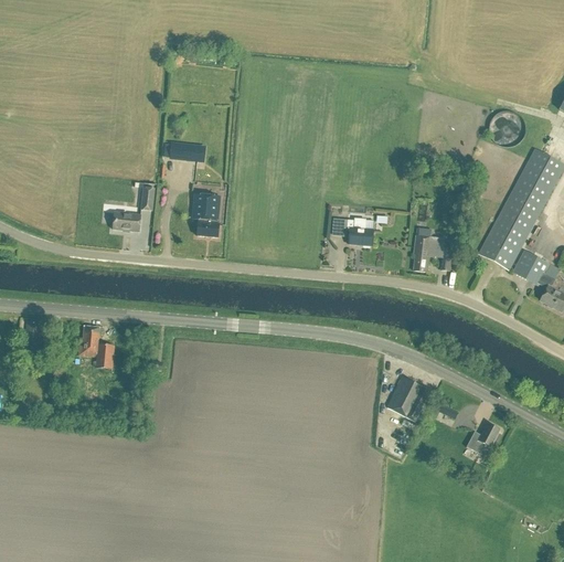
[(471,122),(482,138),(504,125),(495,107),(471,122)]
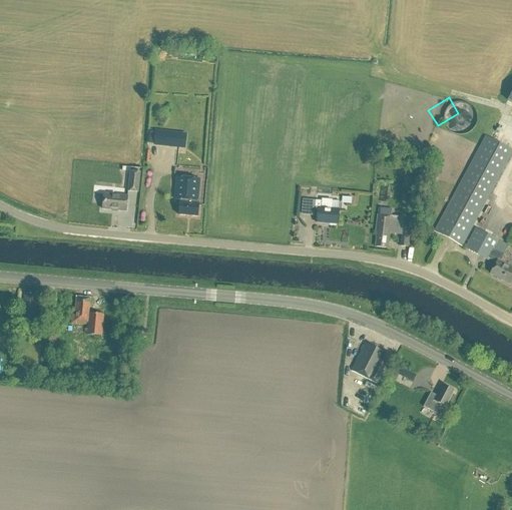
[(437,222),(433,230),(461,244),(462,242),(486,197),(511,150),(511,147),(485,133),(451,196),(449,201),(439,219),(437,222)]
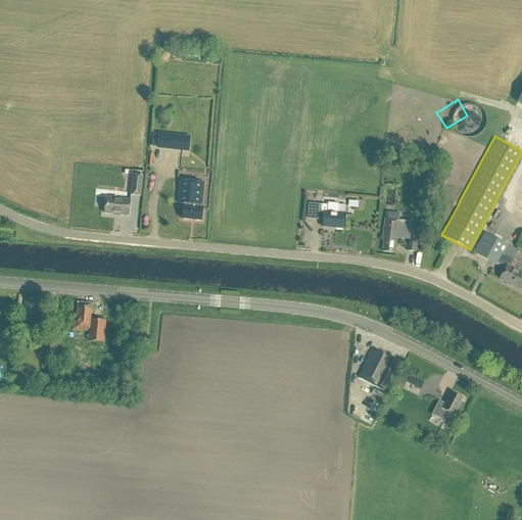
[(143,174),(134,173),(132,192),(142,193),(143,174)]
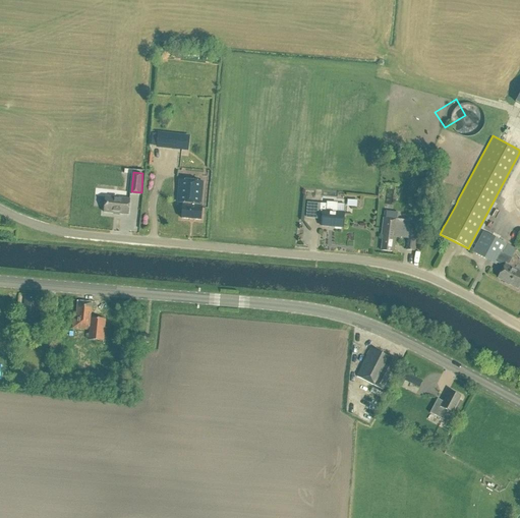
[(180,178),(178,200),(183,200),(183,204),(181,216),(201,218),(203,202),(200,202),(203,180),(180,178)]
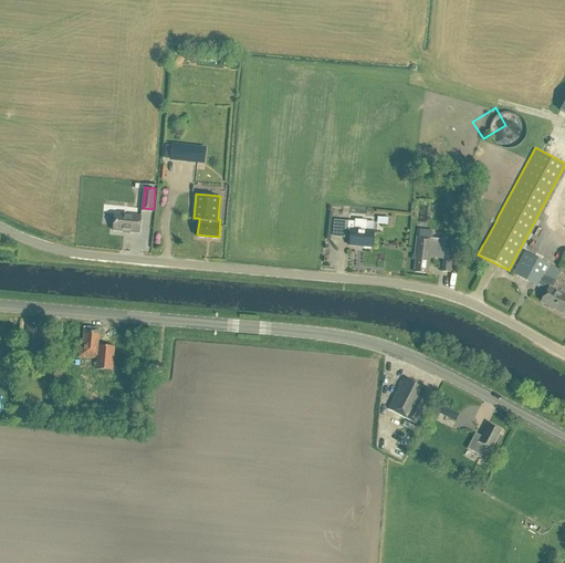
[(396,200),(395,217),(407,217),(407,200),(396,200)]
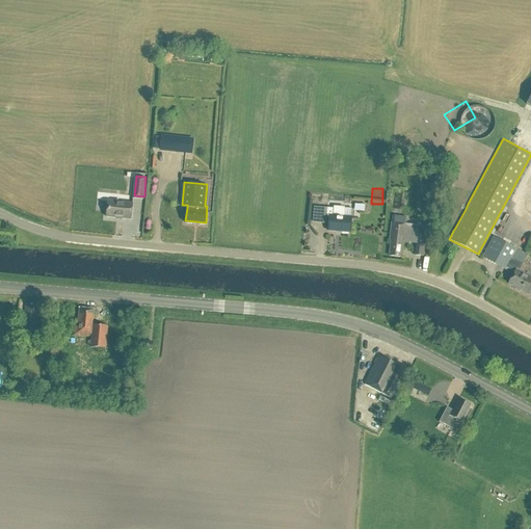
[(107,207),(106,215),(131,217),(133,202),(108,200),(107,207)]
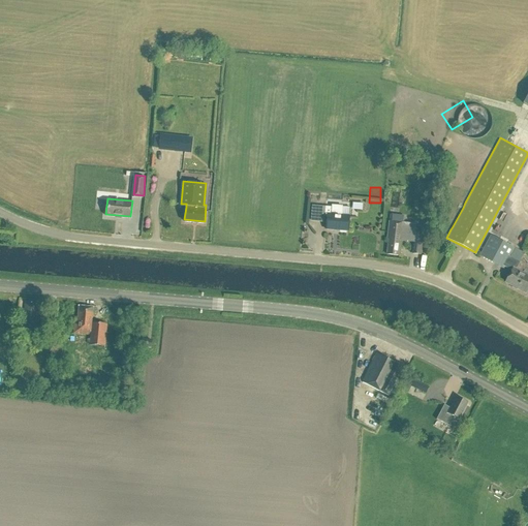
[(313,205),(312,218),(317,219),(325,220),(325,219),(328,219),(327,227),(348,229),(349,214),(342,214),(343,204),(332,203),(332,206),(318,205),(313,205)]
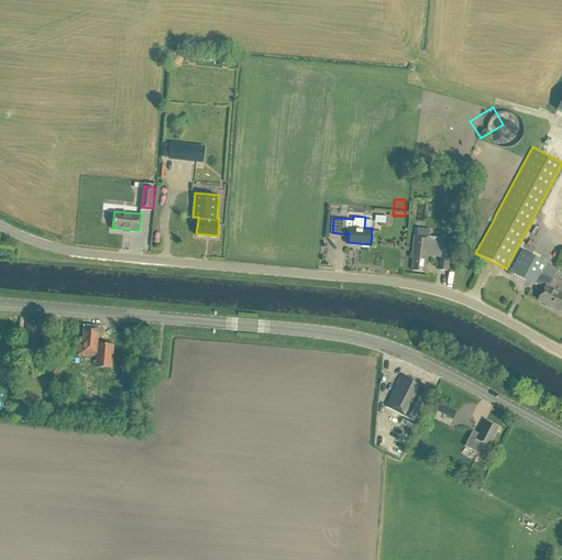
[(415,252),(412,268),(426,270),(428,254),(441,255),(440,267),(449,268),(449,264),(456,265),(459,248),(451,248),(443,246),(444,235),(429,234),(429,235),(418,234),(415,233),(412,252),(415,252)]
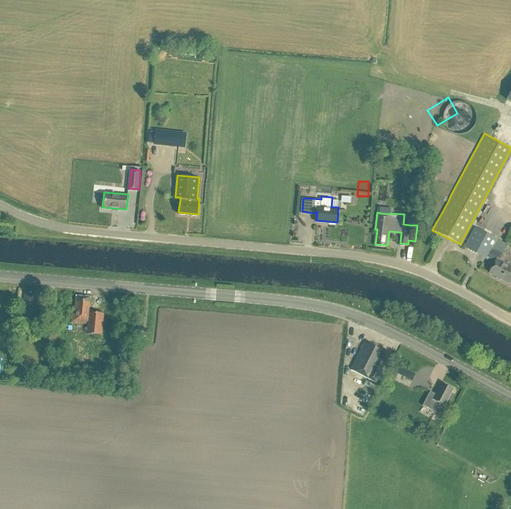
[(103,215),(102,227),(112,227),(113,215),(103,215)]
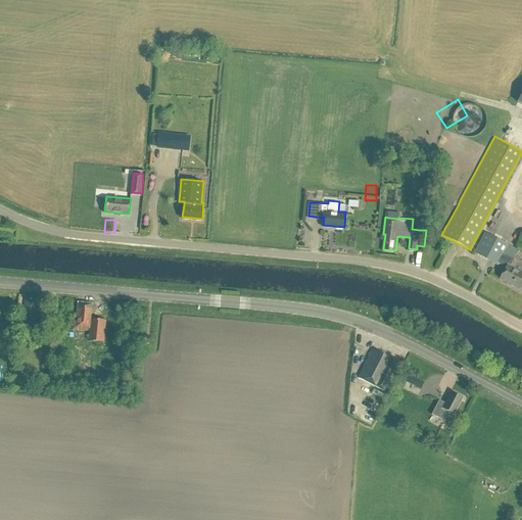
[(381,254),(381,220),(368,220),(368,253),(381,254)]
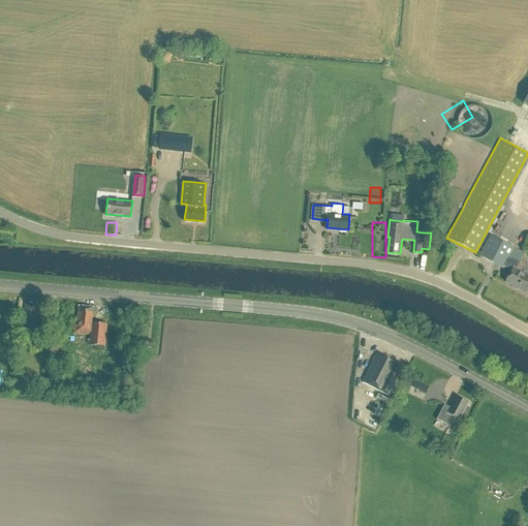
[(480,252),(479,254),(503,267),(504,265),(511,269),(505,281),(526,291),(527,287),(527,273),(517,268),(521,260),(509,254),(515,246),(507,242),(501,239),(491,234),(480,252)]
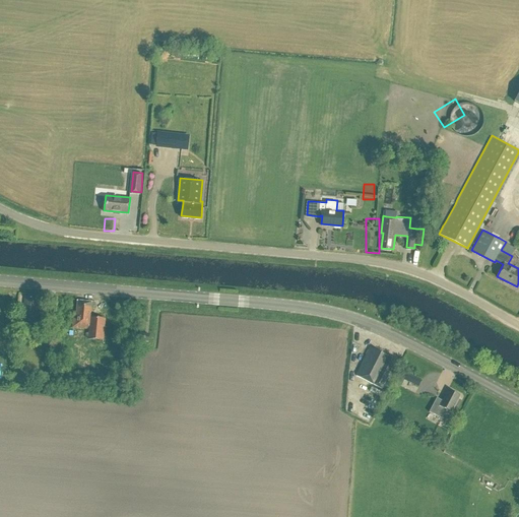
[(92,301),(77,299),(77,310),(74,309),(72,325),(89,327),(88,336),(103,337),(105,317),(91,316),(92,301)]
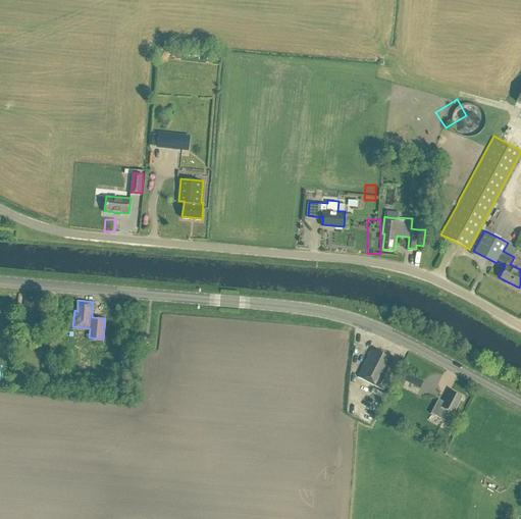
[(398,361),(372,348),(358,375),(383,387),(398,361)]
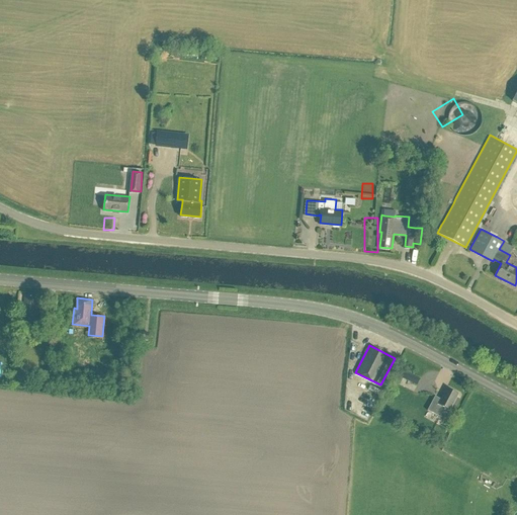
[(125,352),(124,361),(133,362),(134,353),(125,352)]
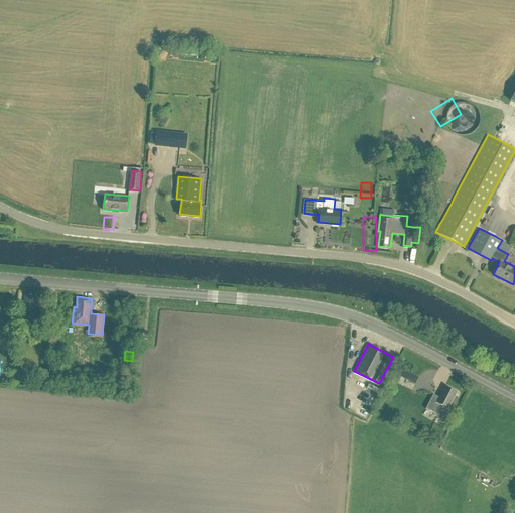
[(404,369),(400,375),(415,383),(419,376),(404,369)]
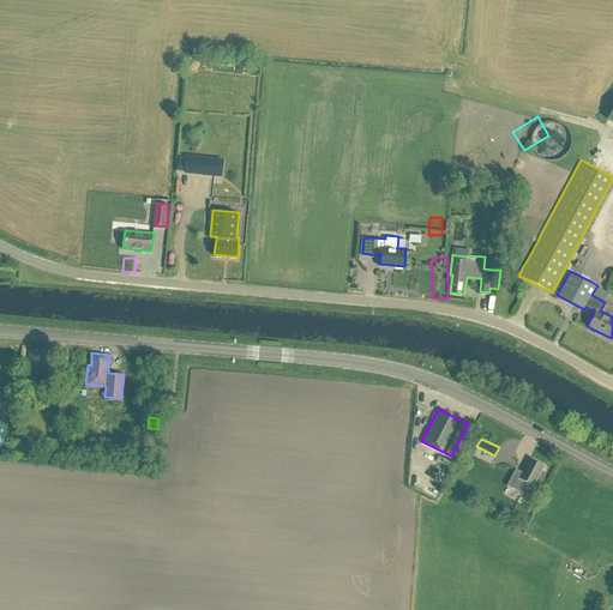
[(544,465),(530,458),(522,477),(514,473),(509,484),(523,491),(528,481),(534,483),(544,465)]
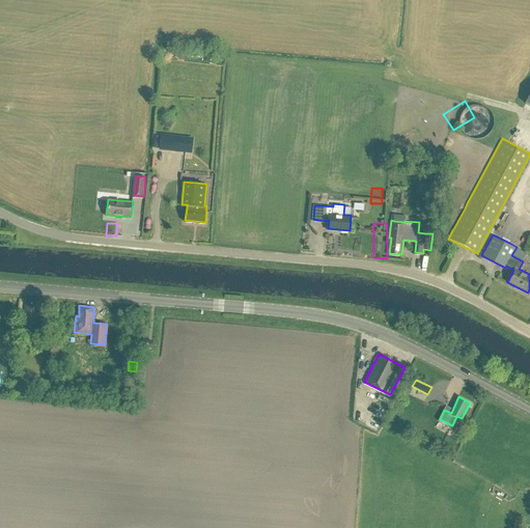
[(523,421),(529,413),(523,409),(517,416),(523,421)]
